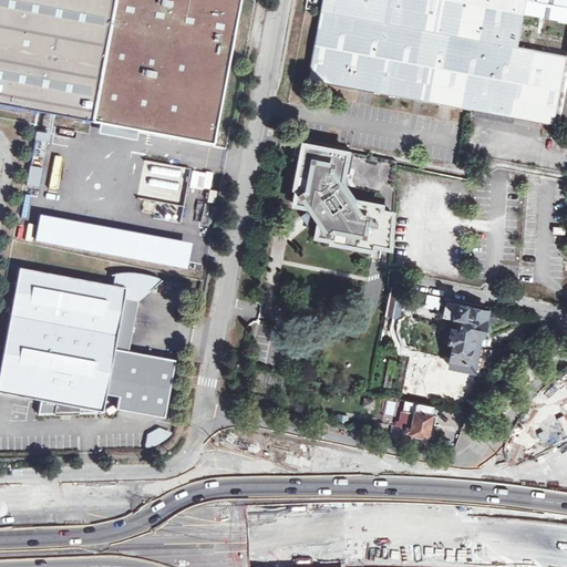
[(0,0),(0,105),(92,123),(114,0),(0,0)]
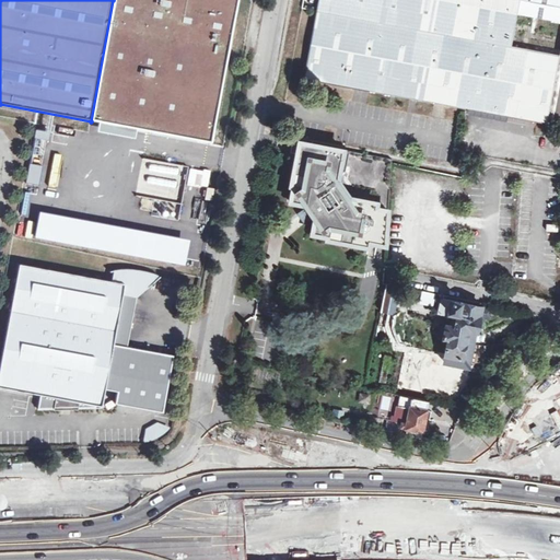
[(113,0),(91,121),(210,144),(237,0),(113,0)]
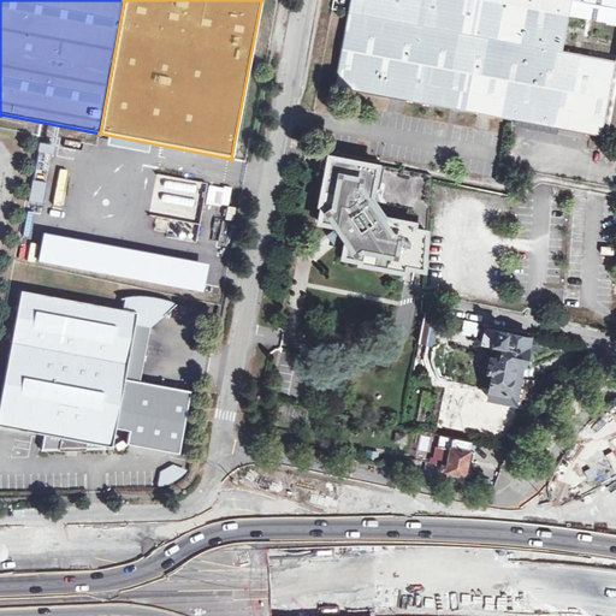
[(615,0),(350,0),(336,86),(513,119),(603,136),(614,78),(561,69),(570,17),(615,25),(615,0)]
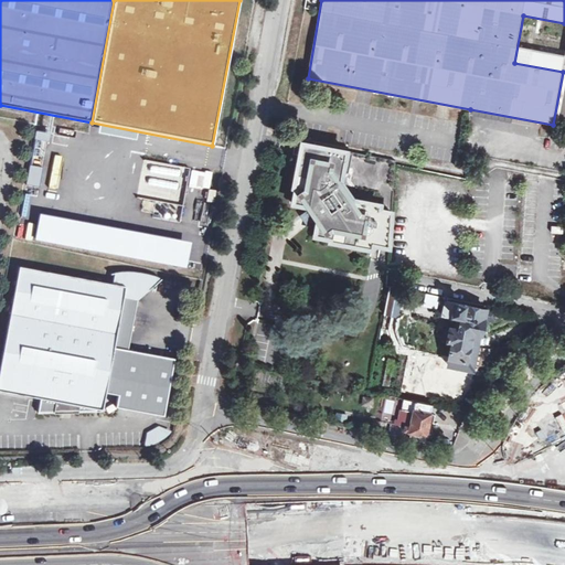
[(564,59),(564,67),(563,72),(553,125),(564,126),(564,59)]
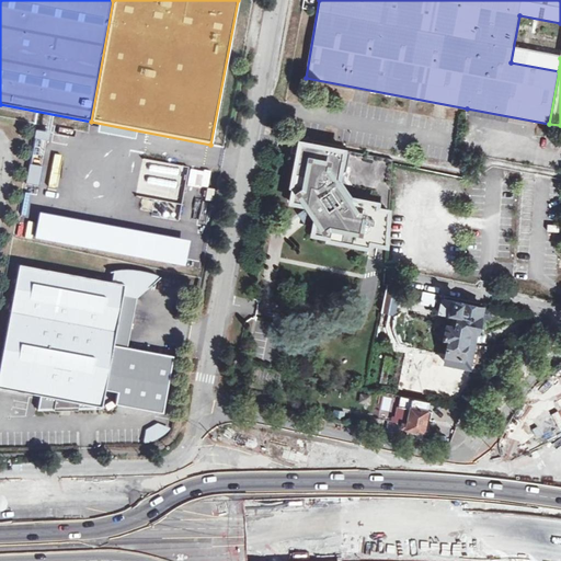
[(371,241),(378,242),(378,243),(385,243),(387,244),(389,210),(381,209),(381,205),(384,206),(385,201),(380,199),(379,203),(355,198),(342,180),(343,173),(347,170),(351,151),(302,141),(294,184),(297,185),(296,192),(293,191),(290,202),(297,203),(297,202),(309,204),(308,208),(312,216),(318,217),(316,229),(315,229),(313,236),(323,237),(324,235),(331,236),(331,238),(330,238),(370,245),(371,241)]
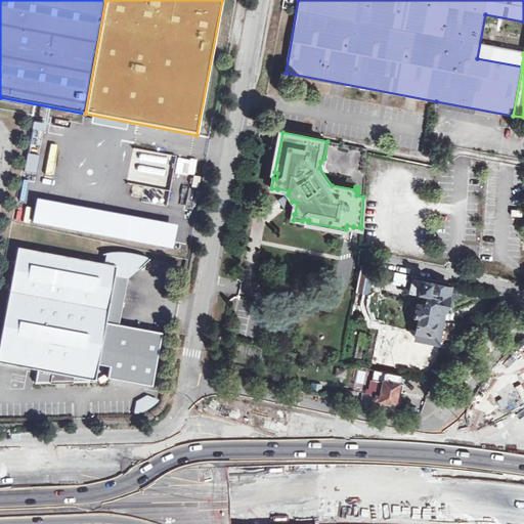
[(169,191),(175,156),(132,148),(126,184),(169,191)]
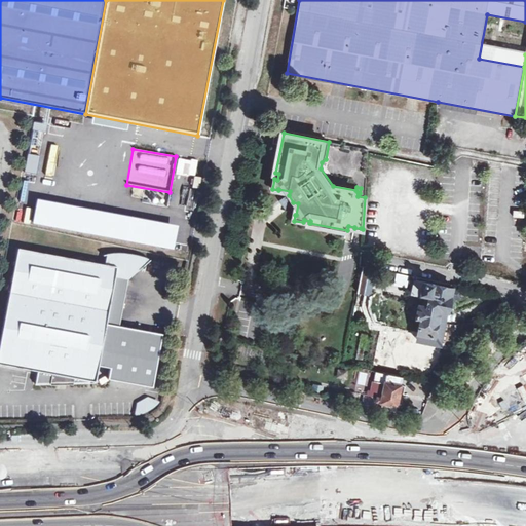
[(25,172),(35,175),(39,157),(29,154),(25,172)]
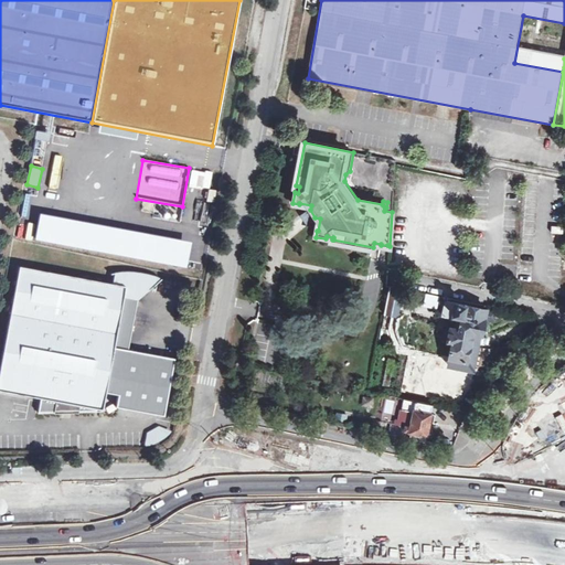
[(185,270),(191,243),(38,215),(33,244),(185,270)]
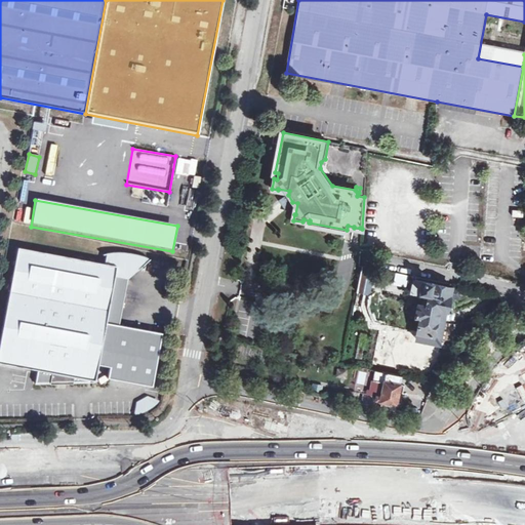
[(107,323),(115,277),(128,279),(150,260),(142,256),(132,254),(123,253),(113,253),(104,255),(102,265),(17,249),(0,345),(0,364),(27,369),(89,380),(91,365),(98,366),(107,323)]
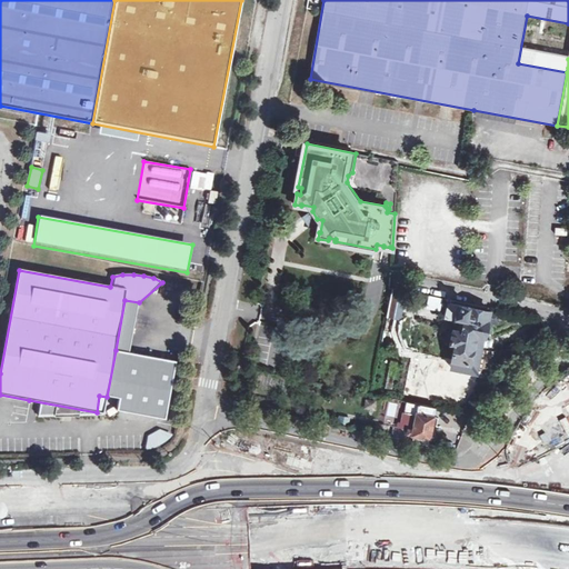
[(139,302),(125,300),(116,350),(130,353),(139,302)]
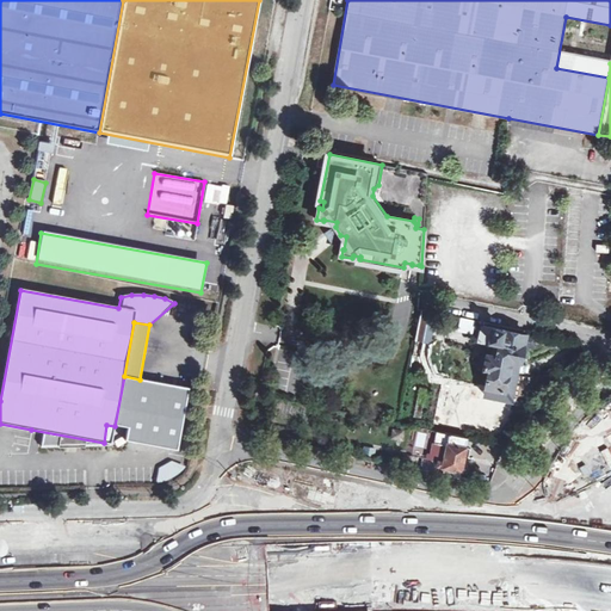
[(494,326),(494,328),(488,326),(485,340),(503,344),(500,355),(489,353),(486,369),(493,370),(489,388),(510,392),(517,360),(526,363),(530,346),(528,345),(530,333),(494,326)]
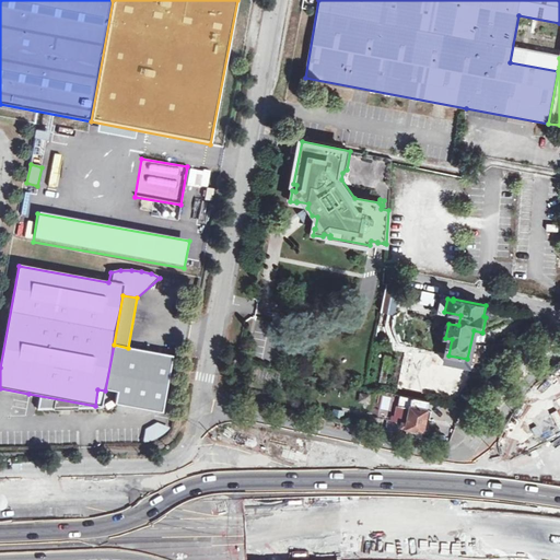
[(174,357),(114,345),(105,391),(117,393),(115,405),(162,413),(174,357)]
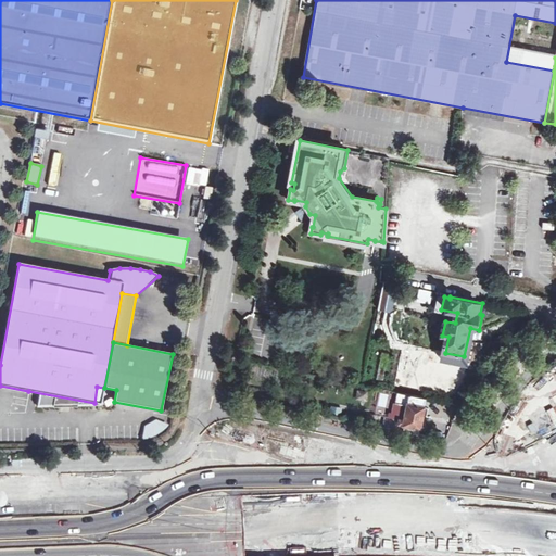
[(405,431),(419,434),(420,428),(421,428),(426,406),(424,406),(426,397),(400,392),(397,402),(395,402),(394,413),(391,412),(390,416),(401,418),(399,425),(406,426),(405,431)]
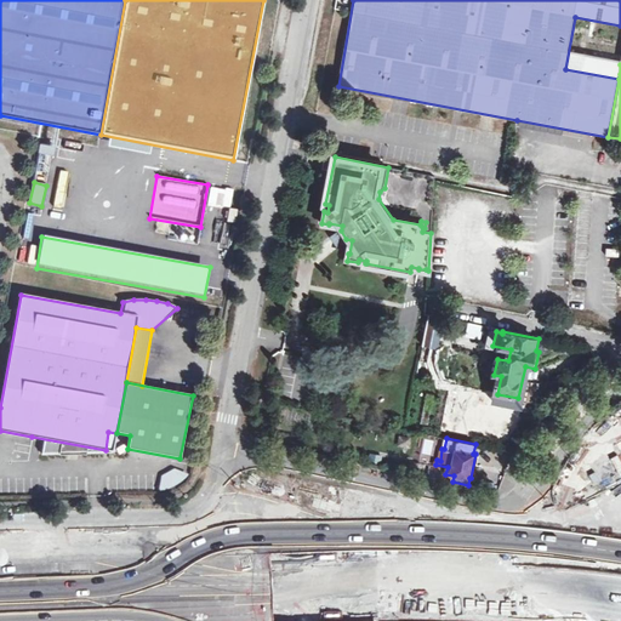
[(609,478),(611,469),(597,465),(594,473),(609,478)]
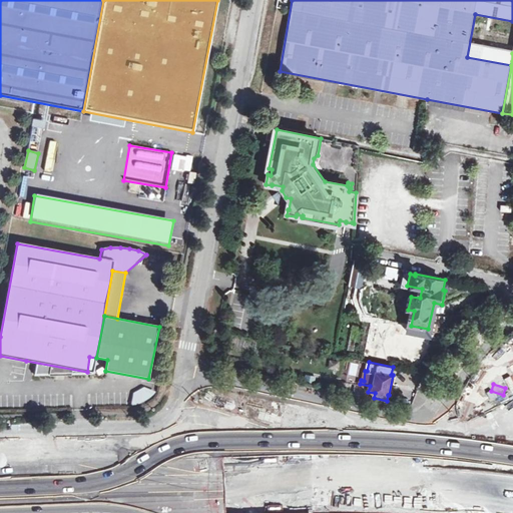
[(153,393),(141,390),(135,393),(133,405),(138,404),(142,403),(145,400),(150,398),(153,393)]
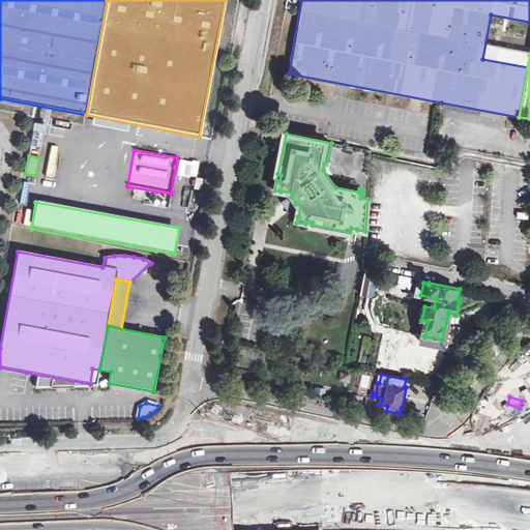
[(424,421),(436,425),(443,408),(432,403),(424,421)]
